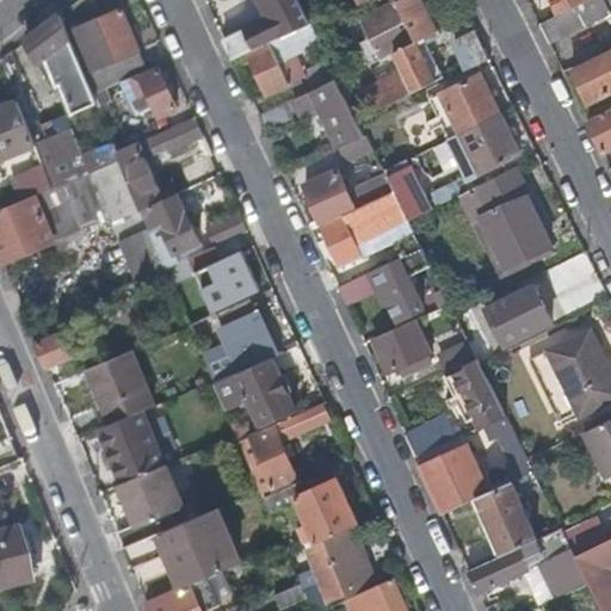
[(226,41),(234,59),(271,42),(310,24),(306,13),(298,0),(271,0),(279,16),(272,19),(226,41)]
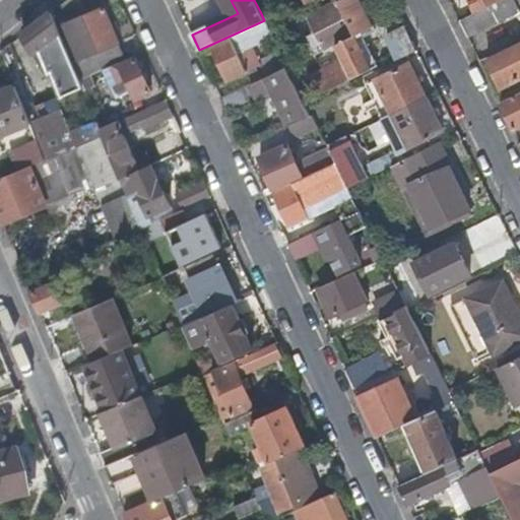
[(222,0),(232,16),(238,13),(231,0),(222,0)]
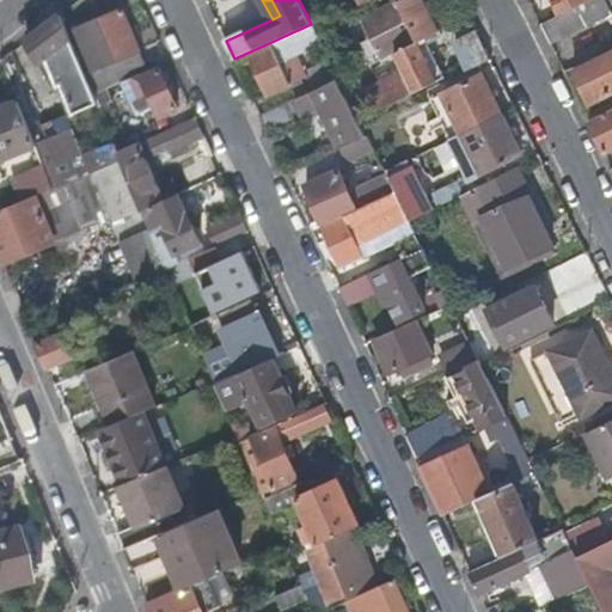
[(418,41),(427,37),(440,30),(424,0),(404,0),(365,20),(384,57),(372,63),(380,80),(365,87),(377,110),(438,80),(418,41)]
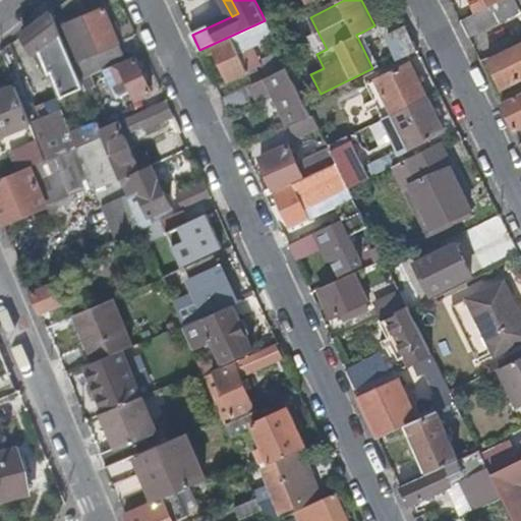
[(520,0),(504,0),(479,12),(461,20),(469,39),(520,11),(520,0)]
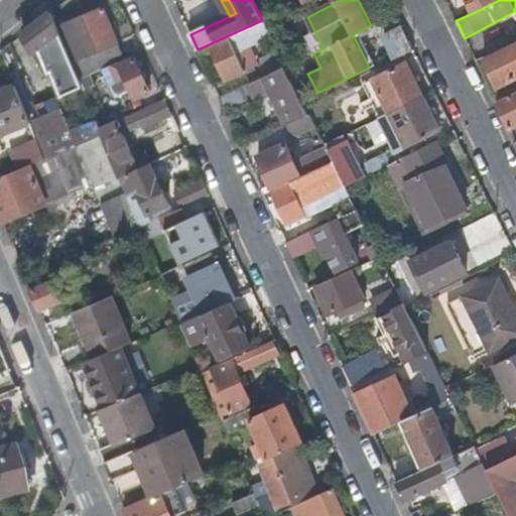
[(468,0),(475,12),(499,0),(468,0)]
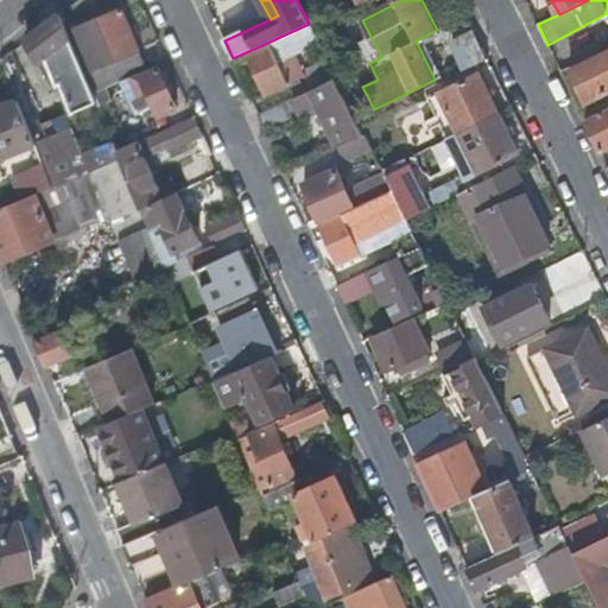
[(108,64),(140,50),(122,10),(76,31),(78,36),(88,57),(81,61),(90,84),(94,94),(108,88),(116,84),(108,64)]
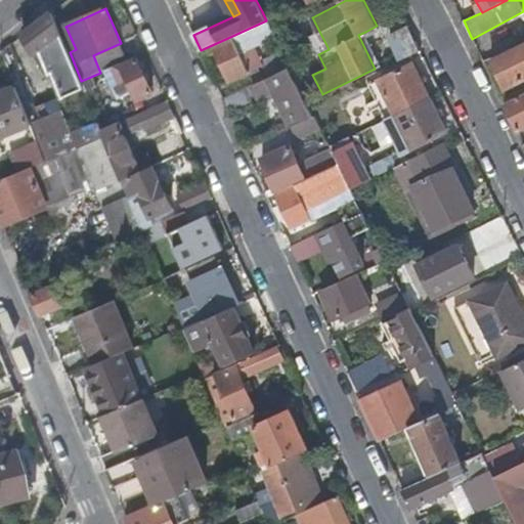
[(60,33),(52,12),(24,34),(35,53),(45,46),(52,66),(56,64),(61,79),(78,73),(70,52),(60,33)]
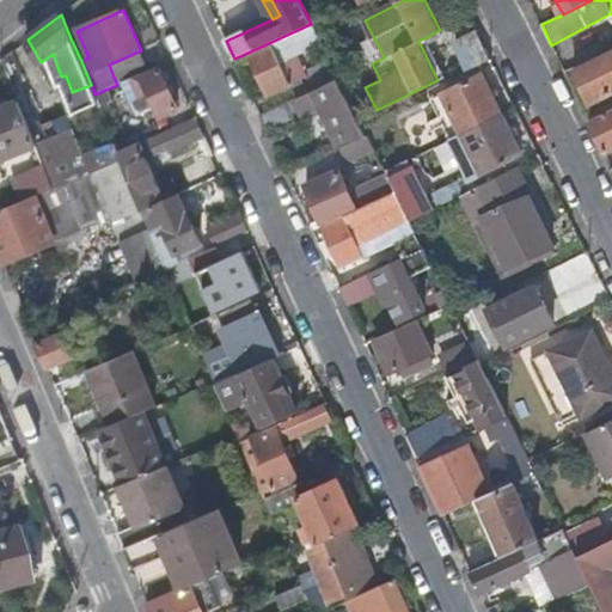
[(311,24),(271,42),(273,46),(251,55),(270,93),(304,78),(303,75),(305,71),(297,55),(322,43),(311,24)]
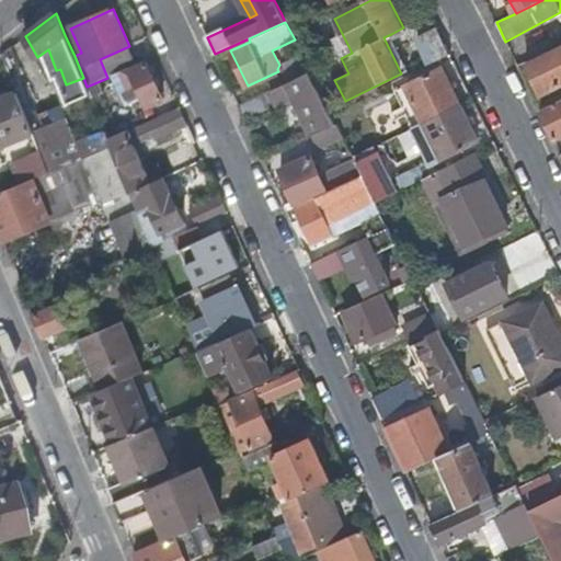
[(427,66),(450,55),(436,25),(413,36),(427,66)]
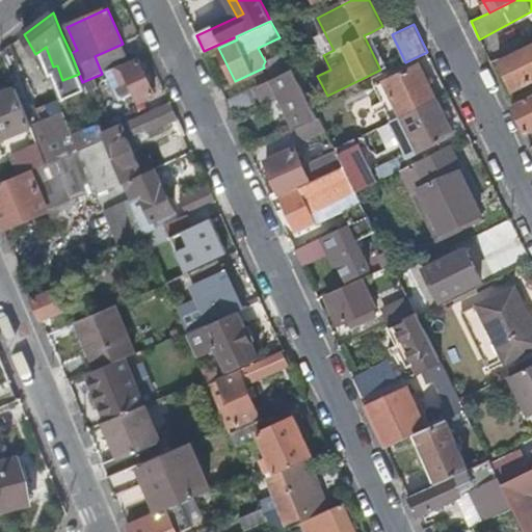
[(69,31),(61,33),(71,53),(77,50),(69,31)]
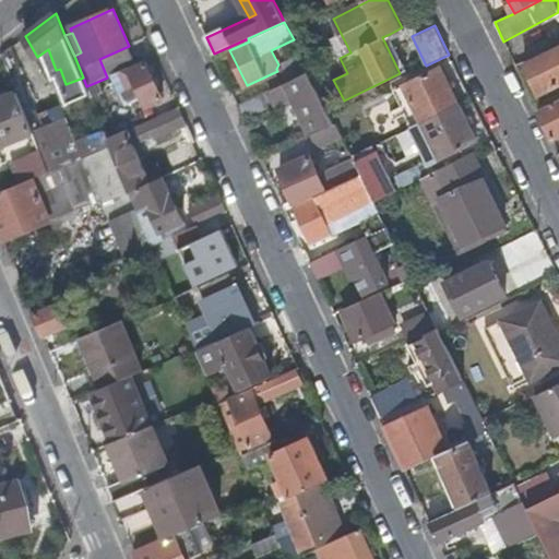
[(406,69),(390,34),(382,37),(400,73),(406,69)]
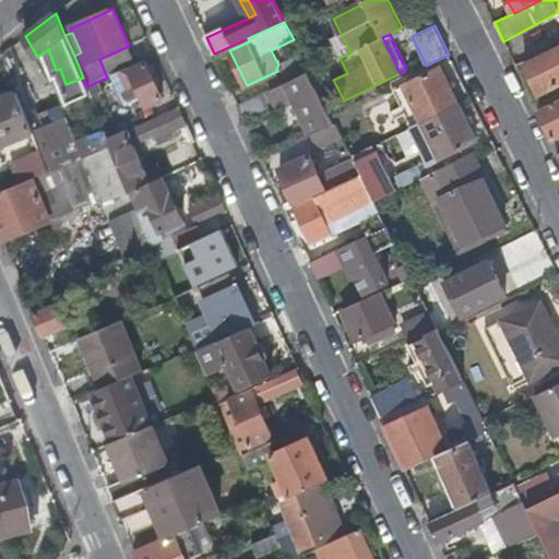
[(558,45),(524,63),(540,94),(558,84),(558,45)]
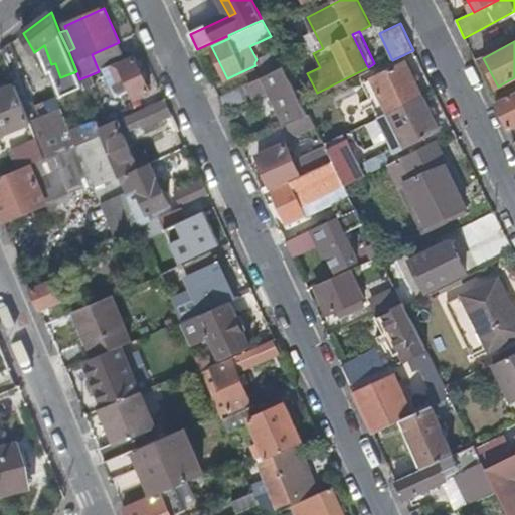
[(119,61),(126,58),(119,42),(92,54),(99,71),(105,68),(119,61)]
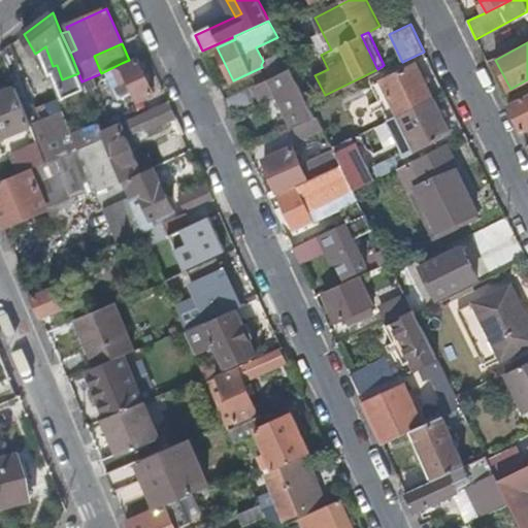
[(265,62),(273,78),(293,69),(285,53),(265,62)]
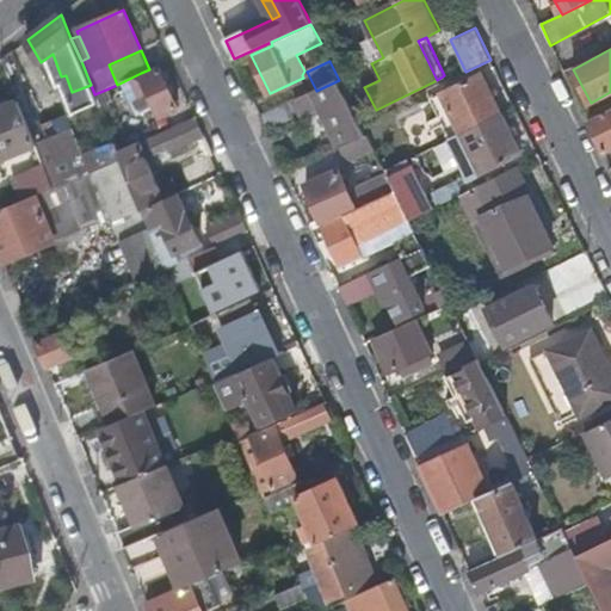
[(142,76),(141,73),(124,81),(137,112),(155,105),(160,117),(179,107),(160,68),(142,76)]
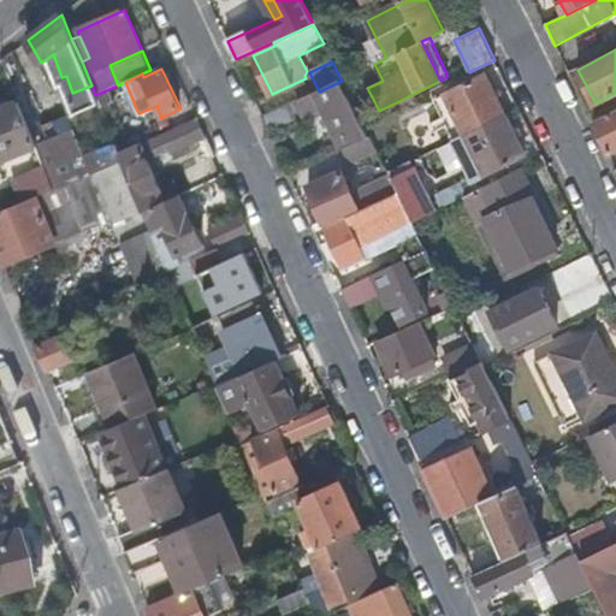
[(466,135),(505,114),(485,73),(445,93),(448,98),(451,106),(466,135)]
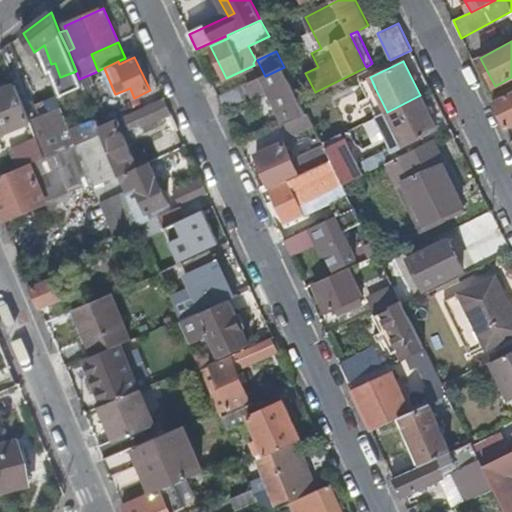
[(269,90),(285,124),(307,114),(302,103),(284,67),(265,76),(218,97),(224,109),(254,95),(255,96),(269,90)]
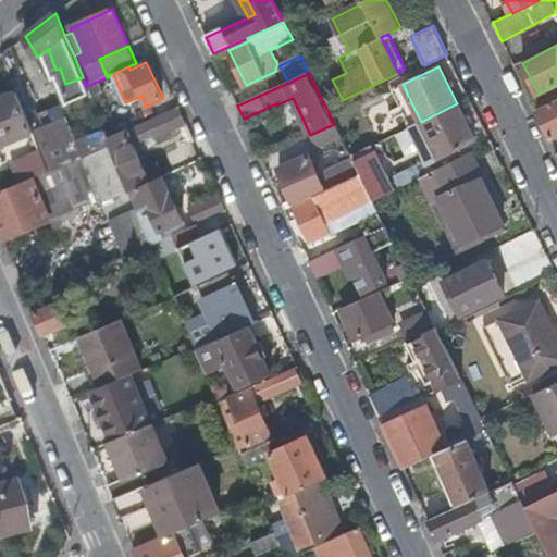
[(106,93),(99,81),(86,86),(87,87),(89,93),(91,98),(106,93)]
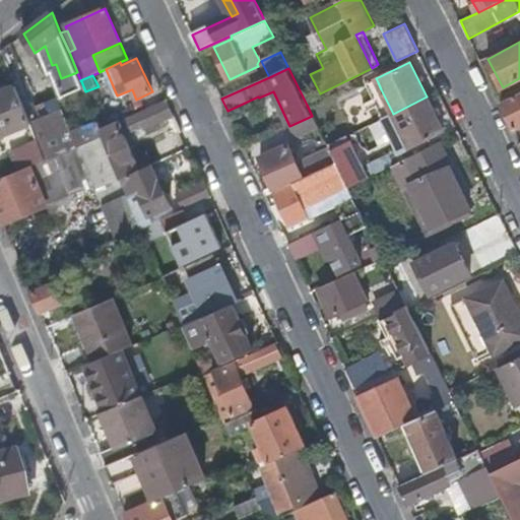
[(16,85),(0,91),(0,135),(0,136),(0,135),(0,128),(29,116),(16,85)]
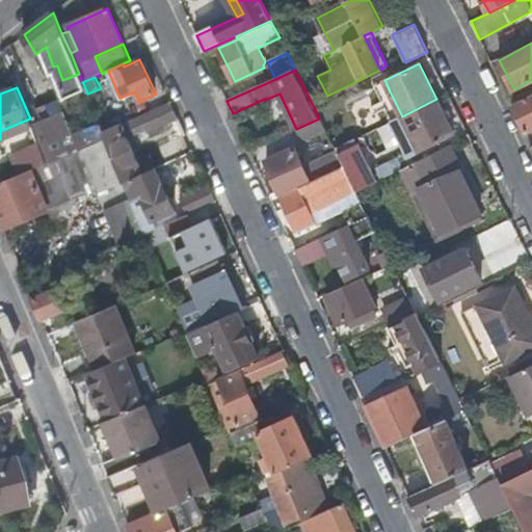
[(531,96),(512,106),(526,133),(531,130),(531,96)]
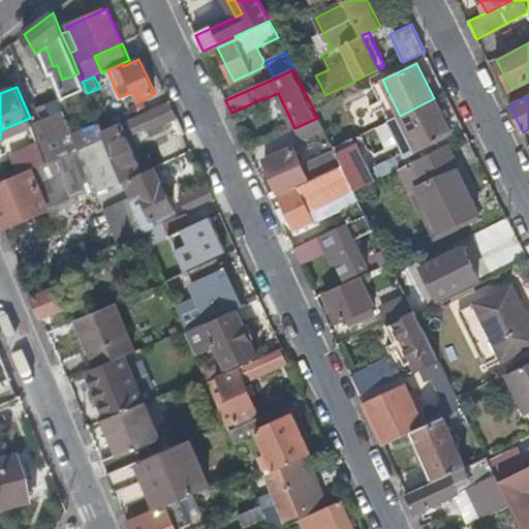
[(452,133),(434,98),(400,116),(416,150),(452,133)]
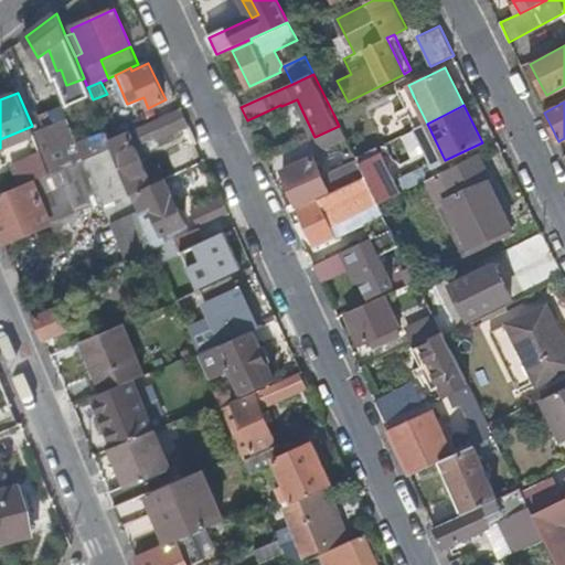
[(189,126),(180,108),(139,127),(109,141),(112,147),(132,194),(151,185),(148,178),(132,146),(155,136),(157,140),(189,126)]
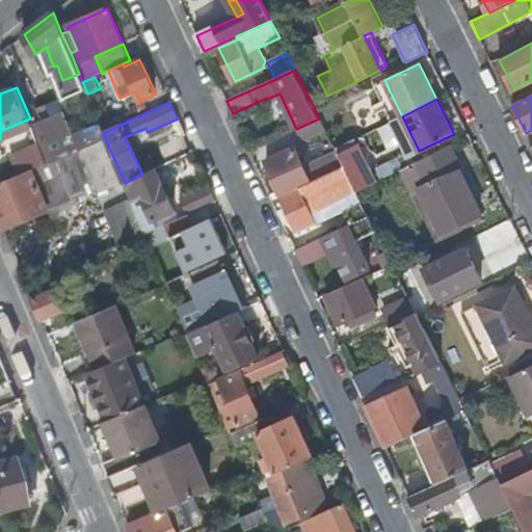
[(103,133),(131,120),(125,105),(97,117),(100,124),(103,133)]
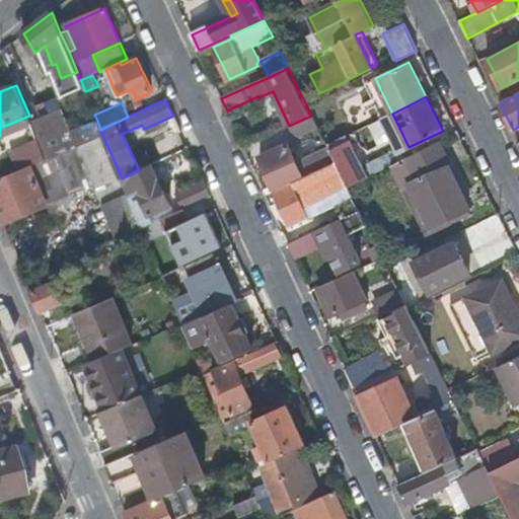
[(102,135),(100,130),(97,121),(72,131),(62,109),(32,123),(47,158),(82,143),(102,135)]
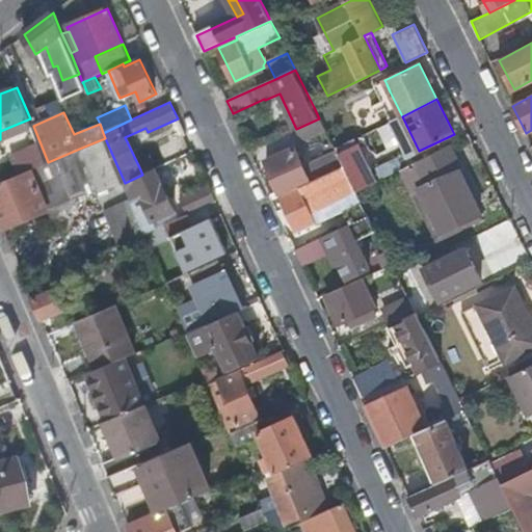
[(0,138),(0,139),(33,126),(30,118),(0,131),(0,138)]
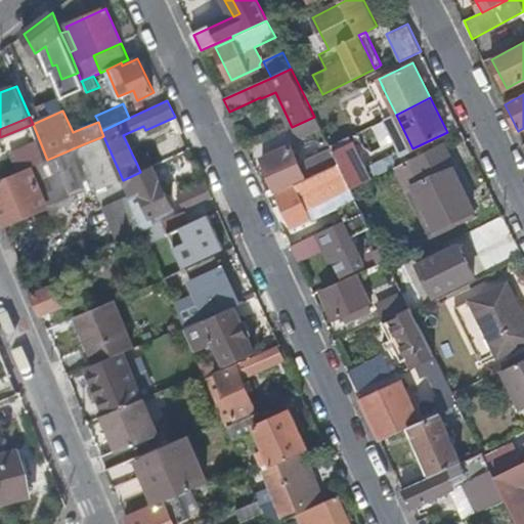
[(314,117),(292,127),(298,139),(321,129),(314,117)]
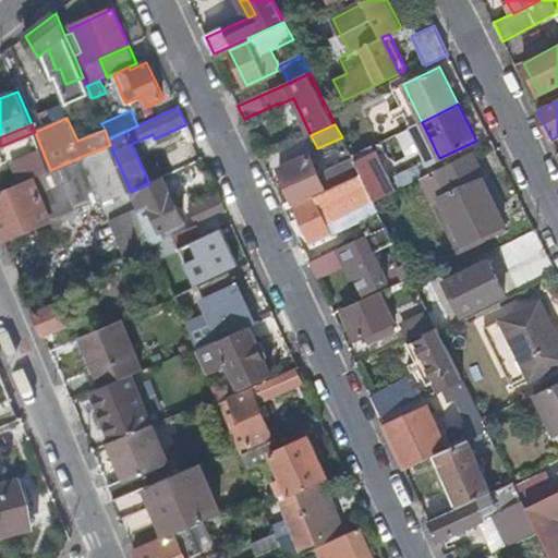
[(131,192),(110,145),(88,154),(50,170),(50,171),(0,191),(0,230),(3,239),(51,219),(79,208),(102,198),(126,255),(153,245),(138,210),(131,192)]
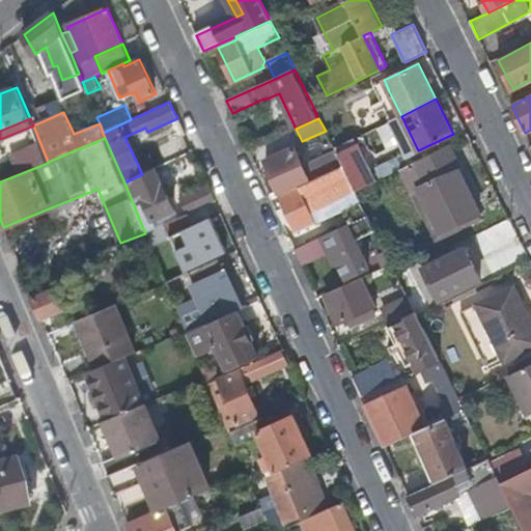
[(355,190),(373,180),(355,145),(337,154),(343,165),(347,174),(355,190)]
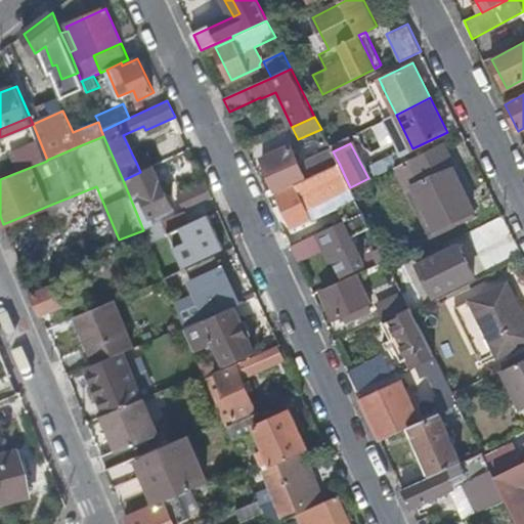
[(396,168),(427,231),(474,210),(443,144),(396,168)]
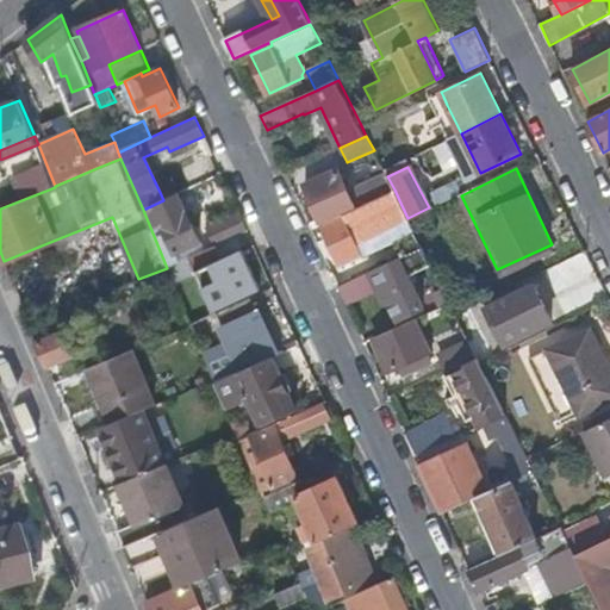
[(306,186),(323,223),(394,190),(387,176),(387,175),(349,193),(340,172),(306,186)]
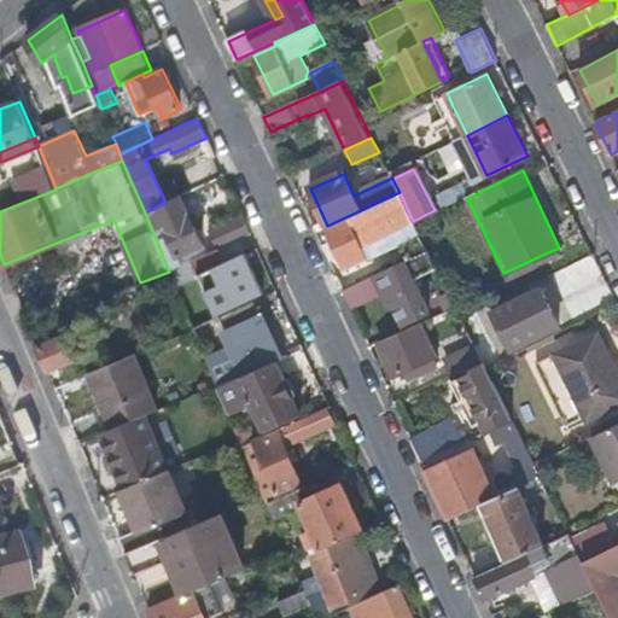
[(467,194),(482,188),(476,179),(462,185),(467,194)]
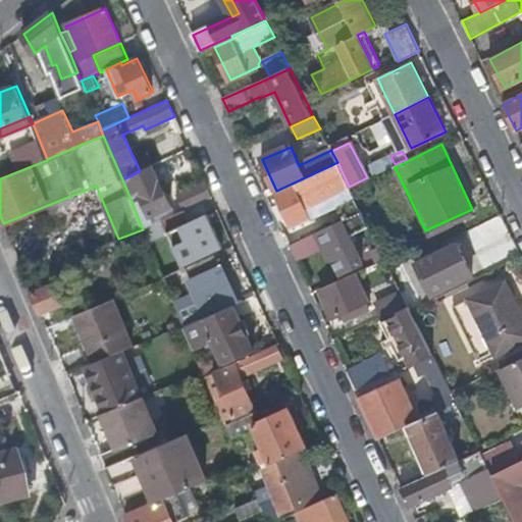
[(148,158),(137,164),(140,171),(152,166),(148,158)]
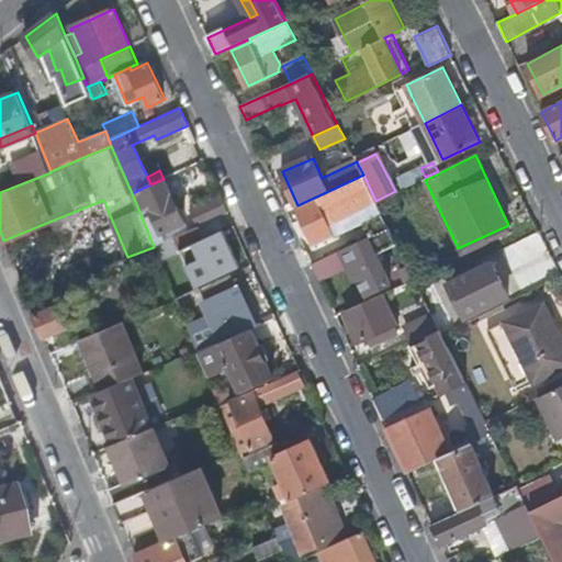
[(363,175),(298,205),(315,245),(335,235),(330,224),(362,209),(358,200),(348,204),(345,195),(368,184),(363,175)]
